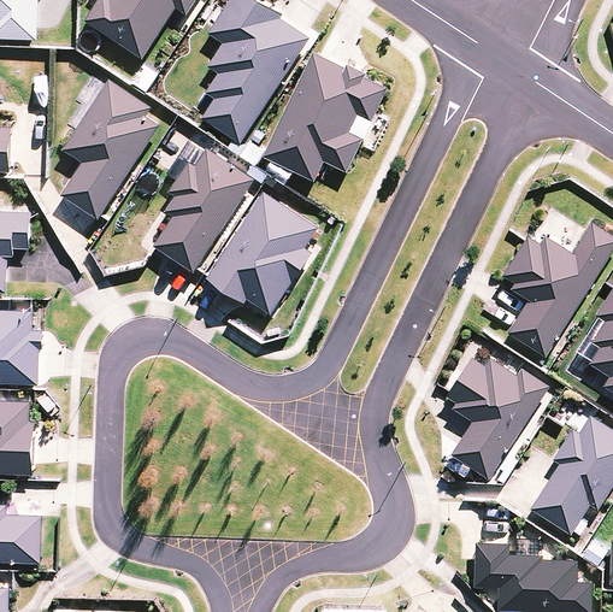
[(0,39),(36,41),(37,0),(0,0),(0,39)]
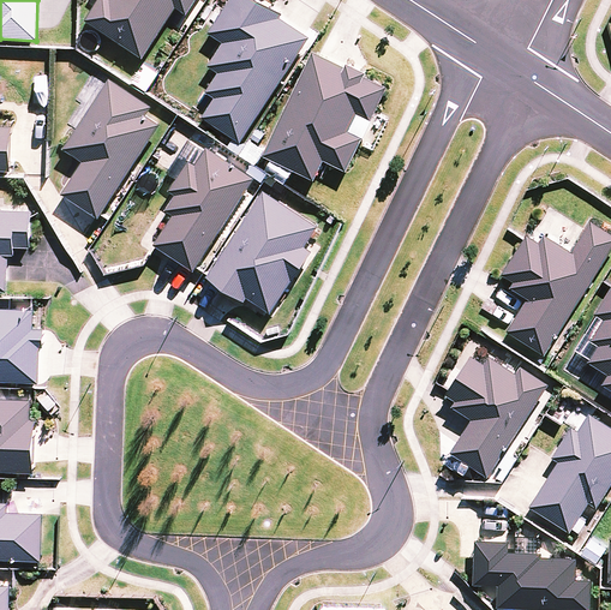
[(96,0),(83,21),(141,59),(174,9),(185,16),(195,0),(96,0)]
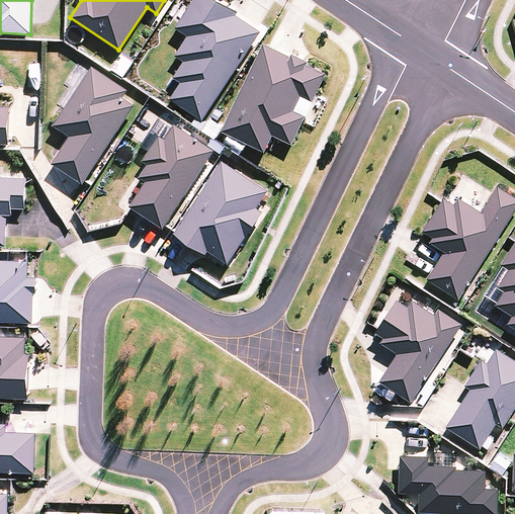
[(168,99),(200,120),(259,32),(234,15),(236,12),(218,0),(192,0),(174,28),(187,36),(174,56),(183,61),(172,78),(179,82),(168,99)]
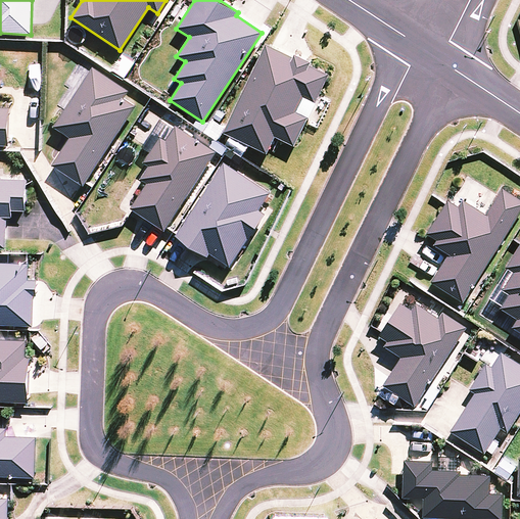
[(291,57),(265,45),(223,132),(266,153),(274,137),(293,146),(306,119),(294,112),(302,97),(315,102),(326,79),(305,69),(310,61),(293,53),(291,57)]
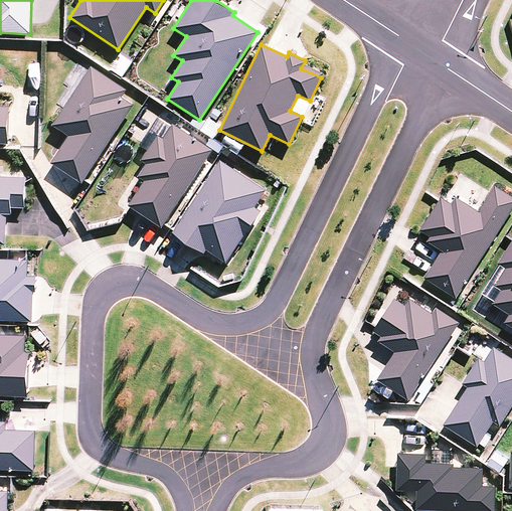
[(50,163),(80,183),(132,104),(122,97),(126,90),(91,66),(52,126),(67,136),(50,163)]
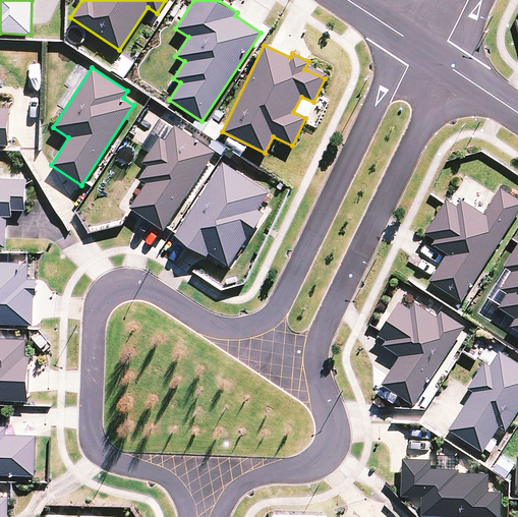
[(0,145),(7,146),(9,107),(0,106),(0,145)]
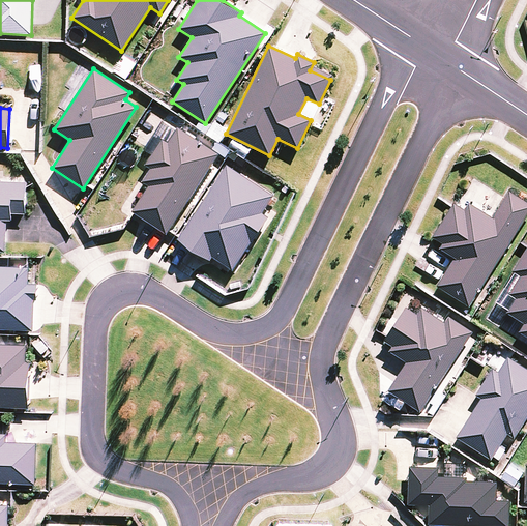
[(166,234),(217,154),(176,128),(168,142),(162,138),(144,165),(150,169),(142,182),(148,186),(132,211),(166,234)]
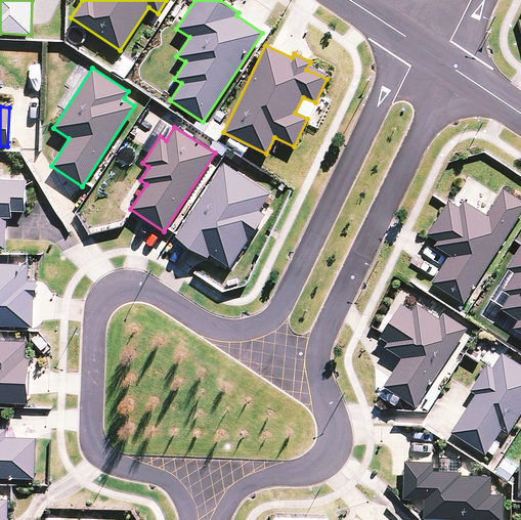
[(269,193),(222,163),(175,236),(207,257),(209,254),(230,268),(264,215),(258,211),(269,193)]
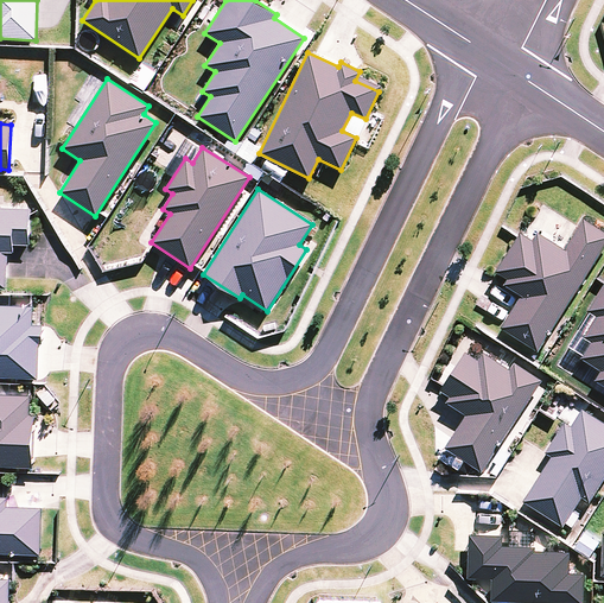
[(29,209),(0,207),(0,289),(5,290),(6,252),(14,252),(14,246),(27,246),(29,209)]
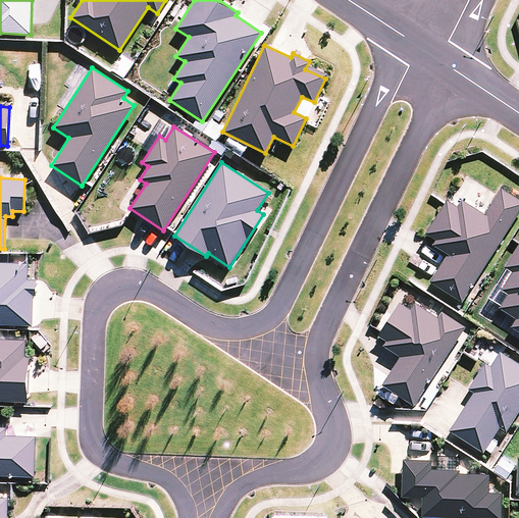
[(428,281),(461,302),(518,211),(518,200),(501,189),(484,214),(461,199),(457,206),(446,199),(442,205),(424,232),(435,239),(432,244),(447,253),(428,281)]
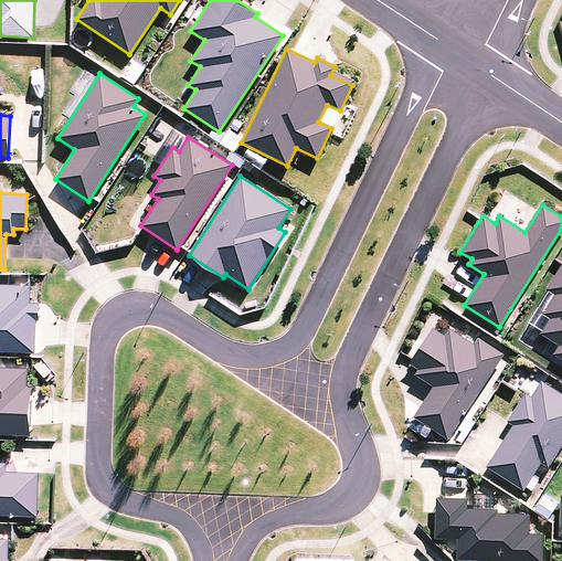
[(561,262),(545,289),(553,294),(541,314),(549,318),(539,334),(557,345),(551,353),(561,360),(561,262)]
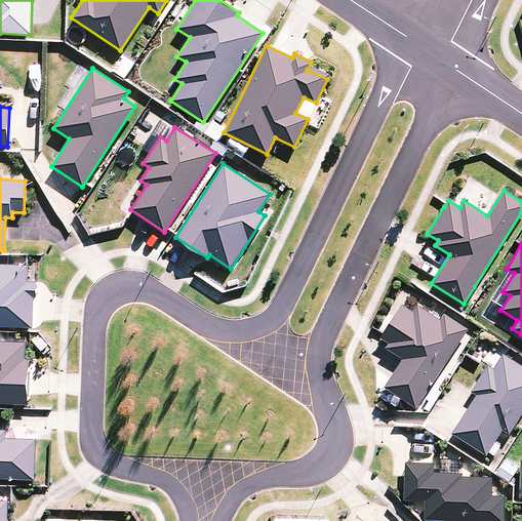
[(0,325),(32,327),(33,297),(36,297),(36,281),(27,281),(28,265),(25,265),(0,263),(0,325)]
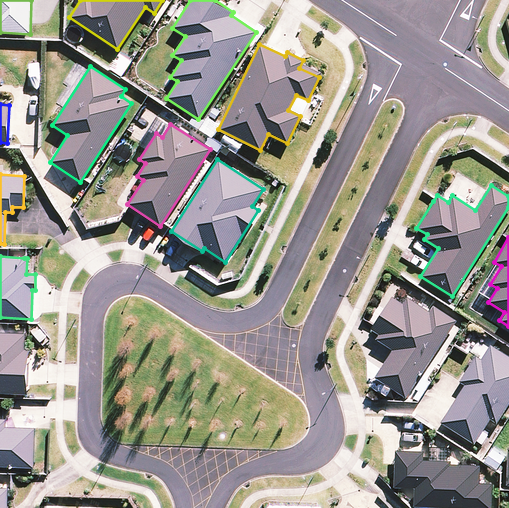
[(373,377),(404,398),(455,321),(432,306),(428,311),(406,297),(401,304),(391,296),(369,329),(377,334),(374,339),(391,350),(373,377)]
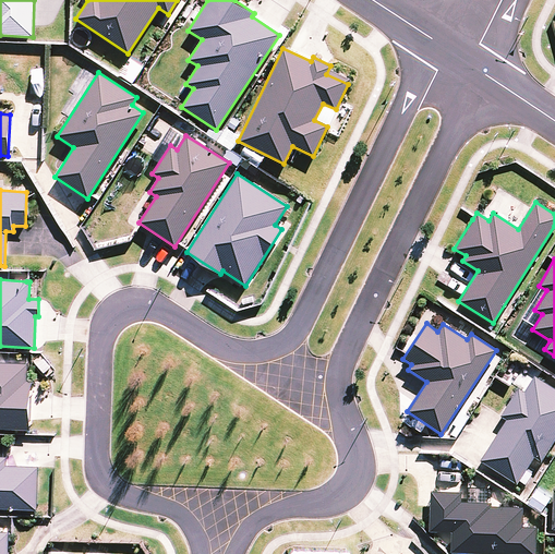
[(0,429),(28,431),(29,382),(26,382),(26,363),(24,363),(0,362),(0,429)]
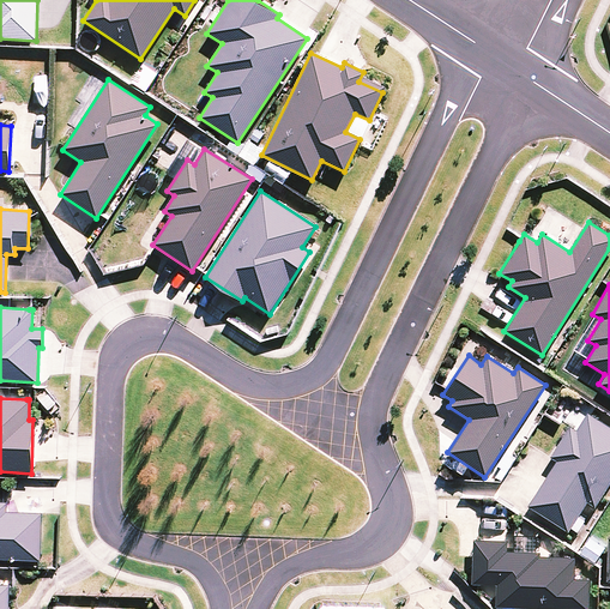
[(527,506),(567,531),(585,502),(593,508),(609,481),(609,428),(586,414),(574,430),(568,427),(549,457),(556,460),(527,506)]
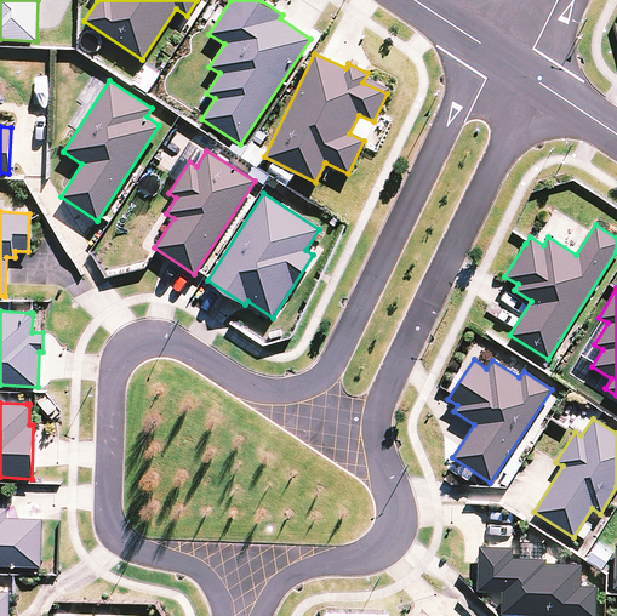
[(0,565),(40,568),(43,519),(6,517),(7,509),(1,508),(0,508),(0,565)]
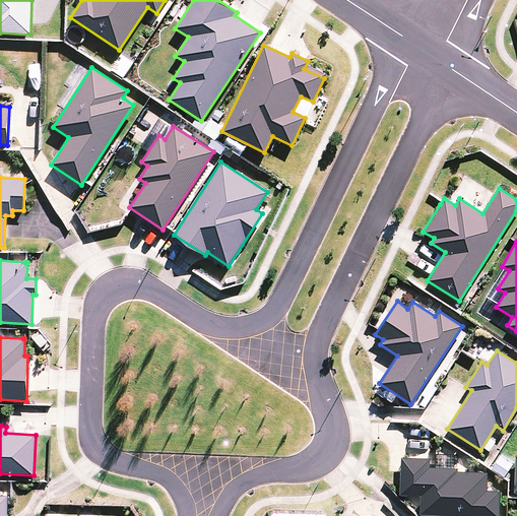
[(418,514),(445,515),(498,515),(499,491),(486,490),(486,472),(456,471),(456,468),(435,467),(428,467),(429,458),(400,457),(398,495),(419,495),(418,514)]
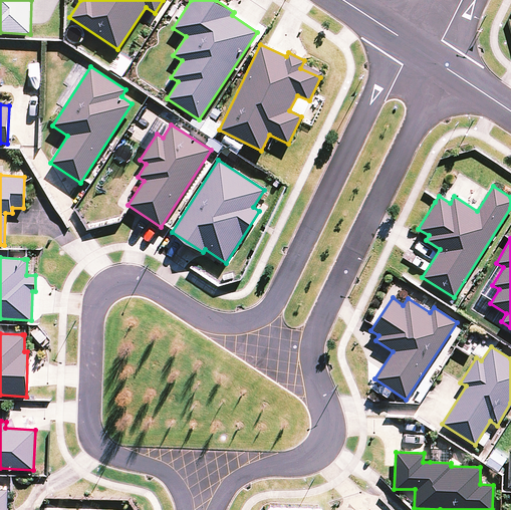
[(497,473),(505,460),(492,452),(484,464),(497,473)]
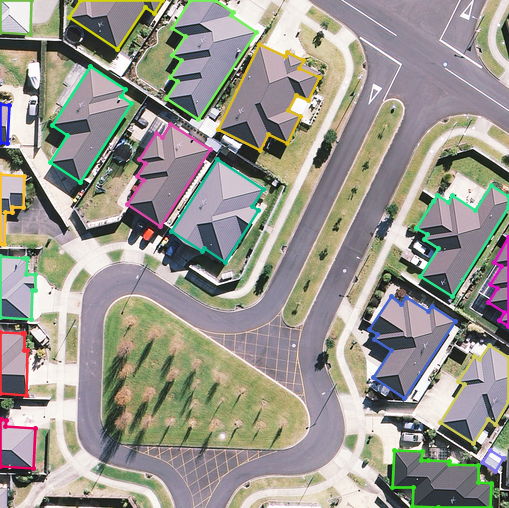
All buildings are outlined.
